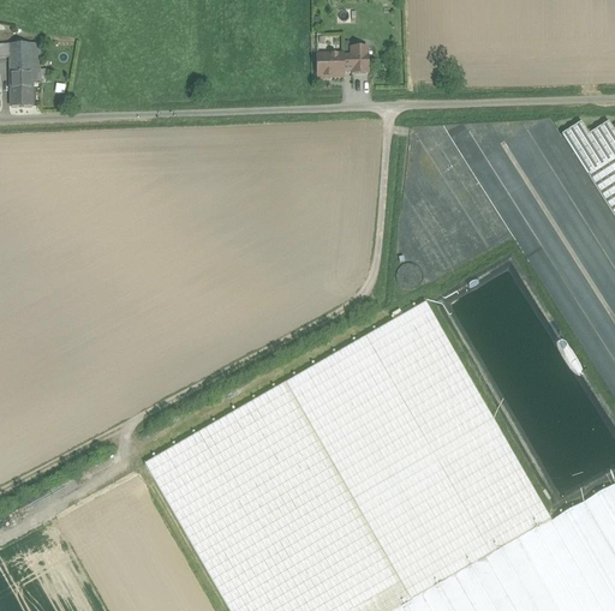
[(366,29),(366,7),(356,7),(356,29),(366,29)]
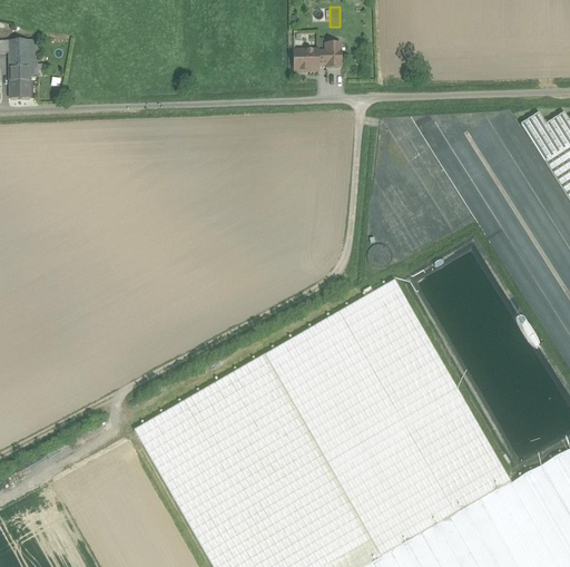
[(9,39),(0,39),(0,51),(9,51),(9,39)]
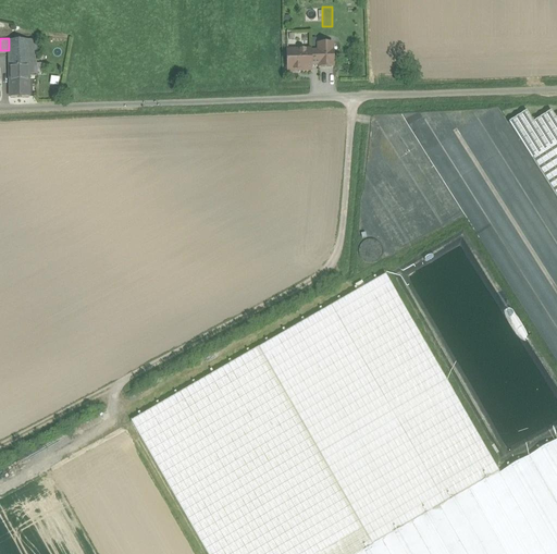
[(27,38),(9,38),(9,50),(9,64),(28,64),(27,38)]
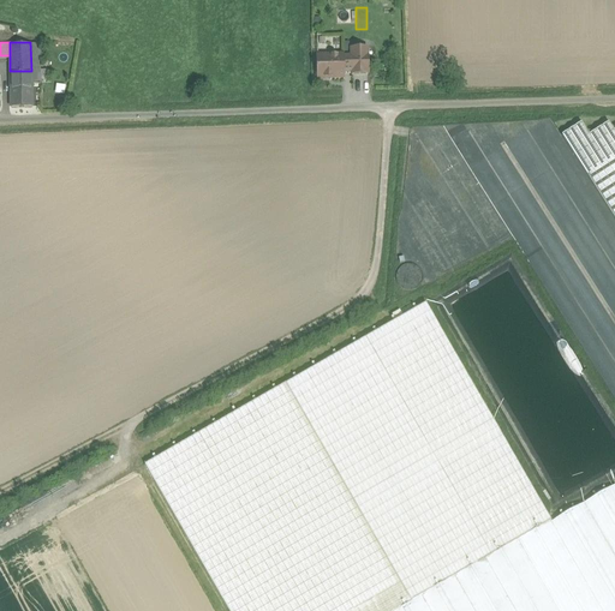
[(366,47),(352,47),(352,55),(342,55),(342,53),(330,53),(330,54),(318,54),(318,53),(317,53),(317,76),(318,76),(332,75),(332,76),(344,76),(344,70),(352,70),(352,72),(368,71),(368,69),(368,54),(366,54),(366,47)]
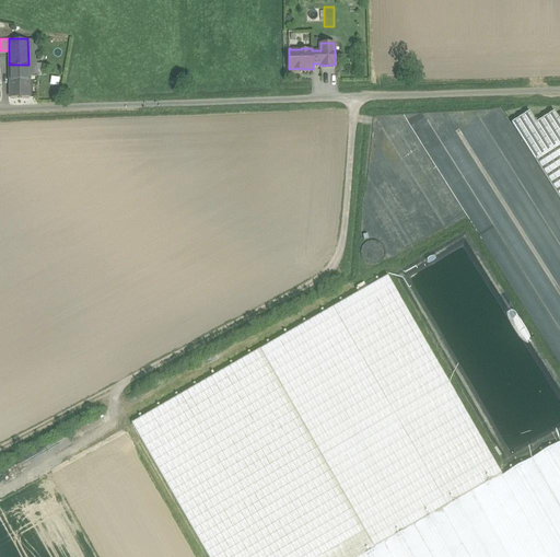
[(28,65),(9,65),(10,95),(28,95),(28,74),(28,65)]
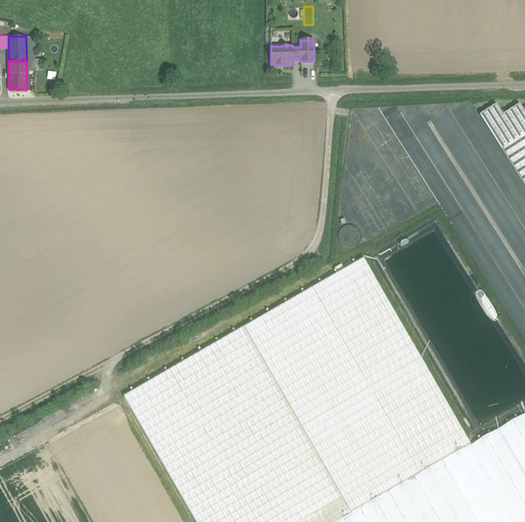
[(524,108),(524,109),(520,103),(502,113),(496,103),(479,113),(524,185),(524,108)]
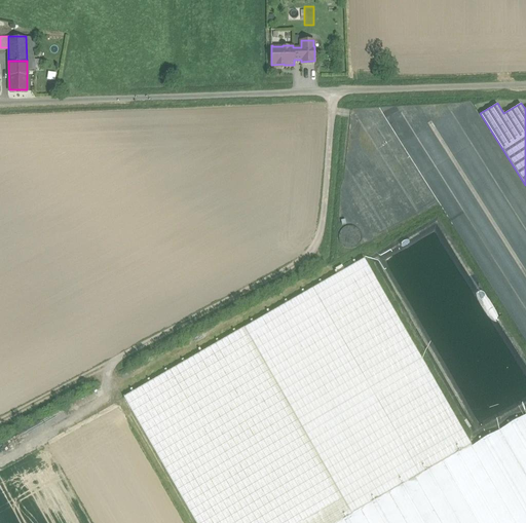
[(427,232),(434,227),(428,223),(423,228),(427,232)]
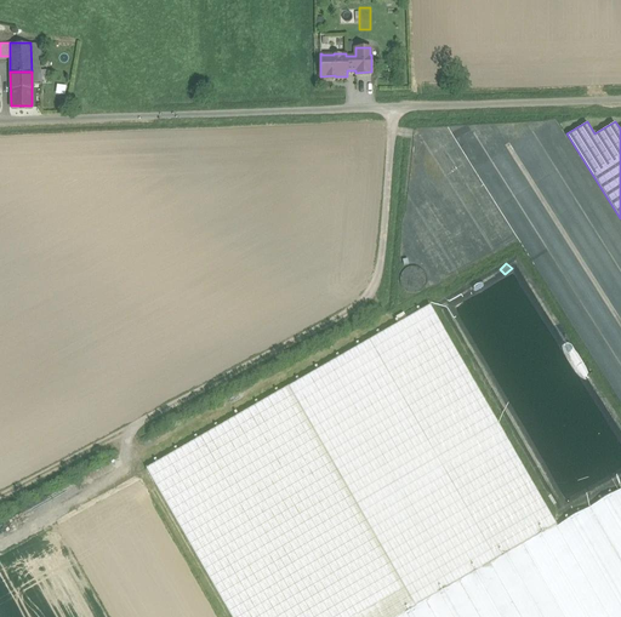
[(405,267),(404,285),(419,285),(419,275),(419,267),(405,267)]
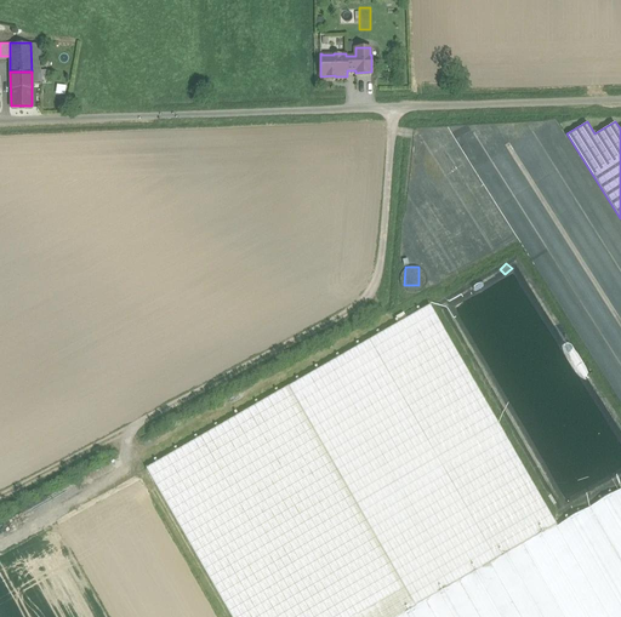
[(429,303),(289,384),(415,605),(459,580),(490,563),(556,524),(557,524),(429,303)]
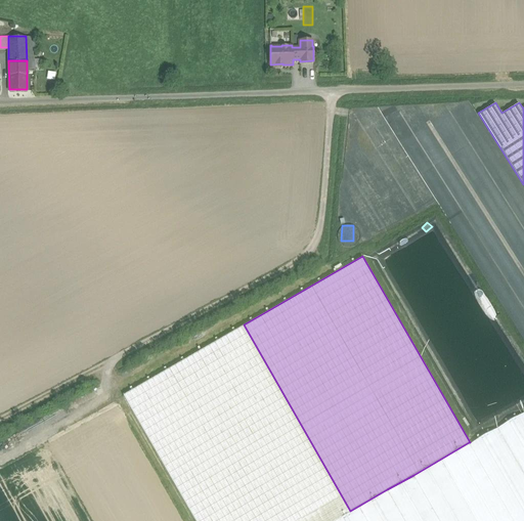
[(333,520),(350,511),(244,324),(124,394),(197,520),(333,520)]
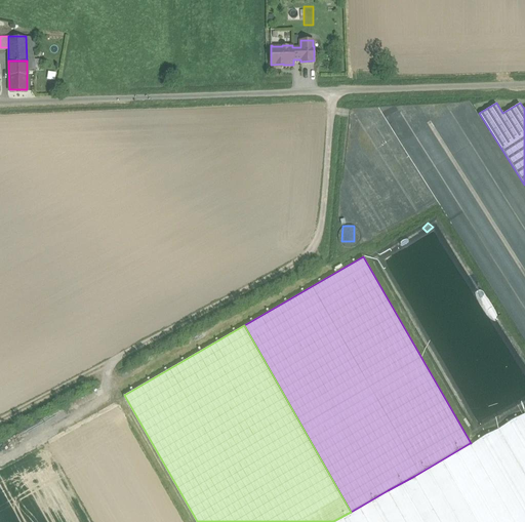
[(524,411),(498,427),(524,472),(524,411)]
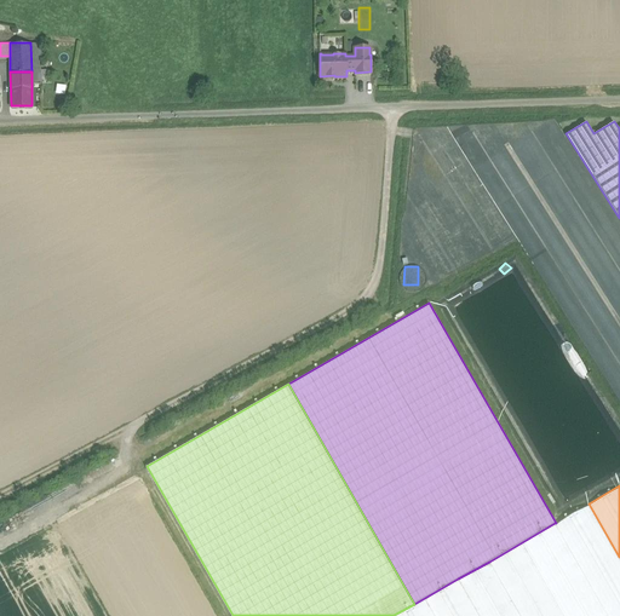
[(619,615),(619,557),(589,504),(556,523),(555,523),(608,615),(619,615)]
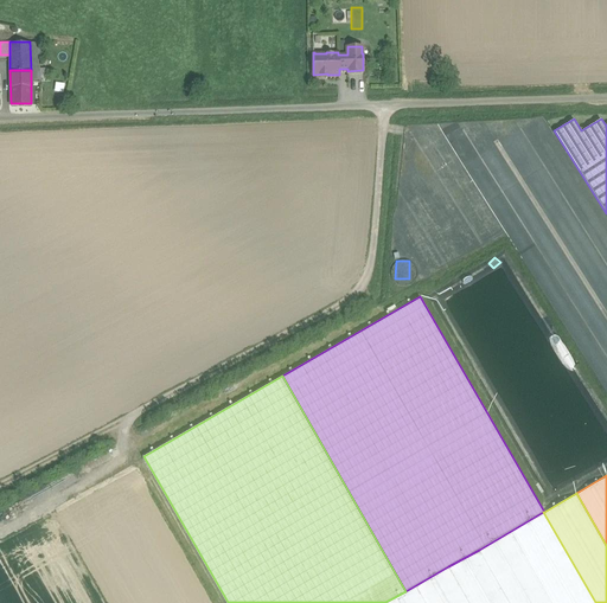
[(595,602),(543,512),(479,550),(510,602),(595,602)]
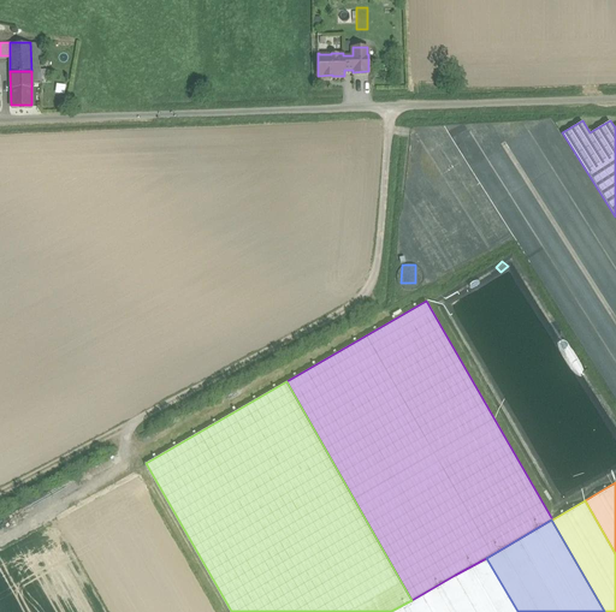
[(517,611),(486,558),(455,575),(475,611),(517,611)]
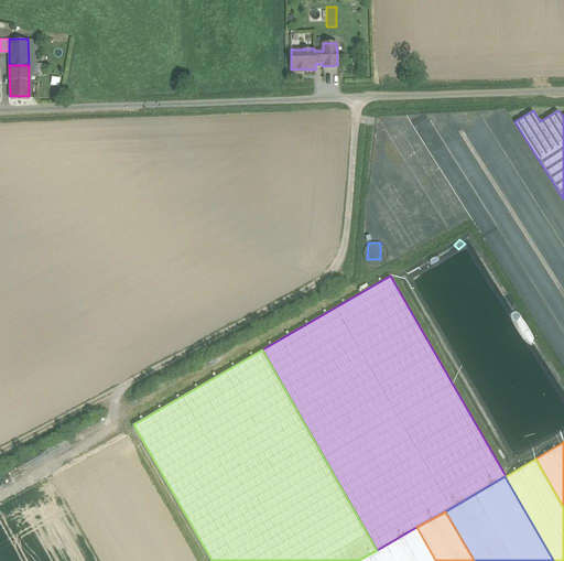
[(377,550),(358,560),(435,560),(416,527),(377,550)]
